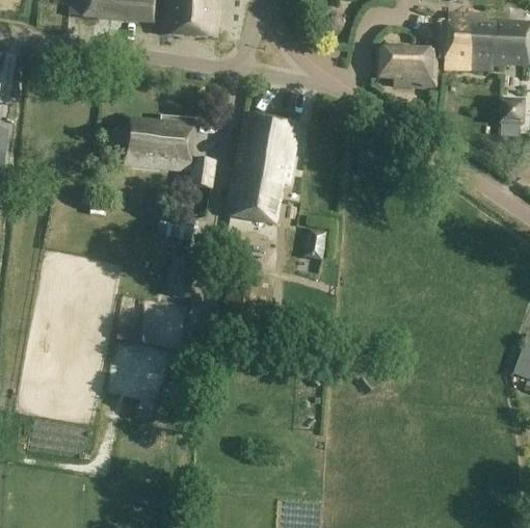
[(72,0),(71,12),(82,14),(82,17),(155,22),(156,0),(72,0)]
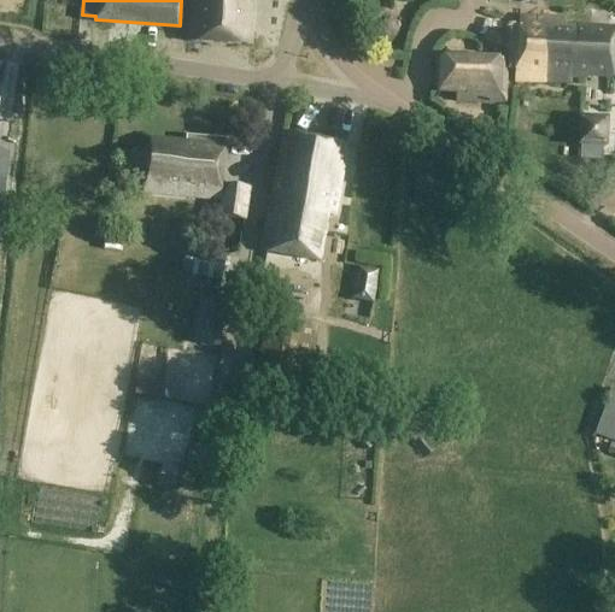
[(192,0),(191,39),(253,42),(256,0),(192,0)]
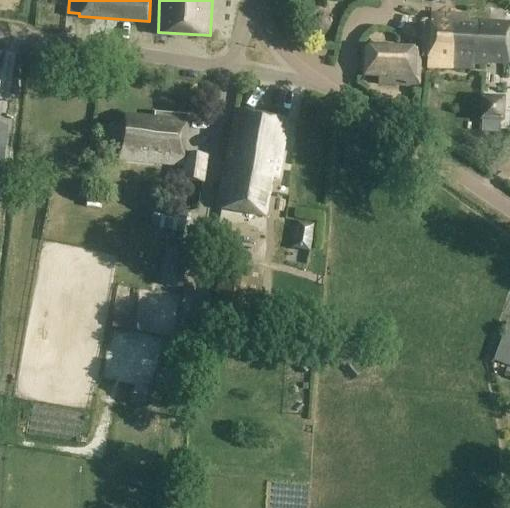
[(471,13),(432,12),(430,65),(476,66),(476,61),(509,62),(509,22),(471,21),(471,13)]
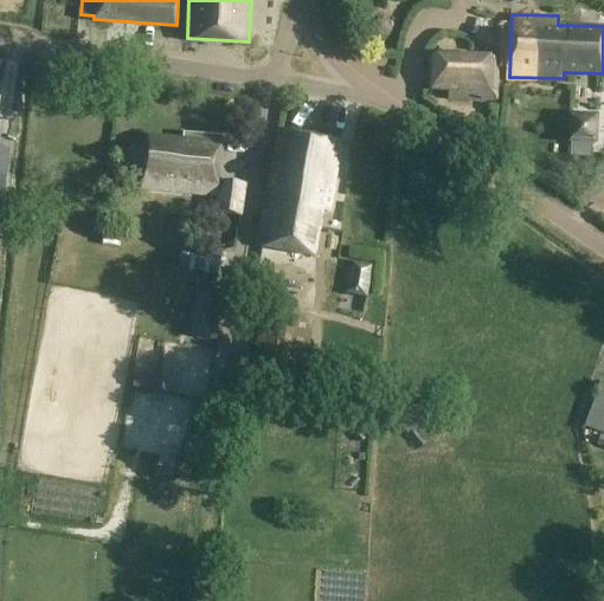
[(500,59),(430,57),(429,88),(450,89),(450,97),(499,98),(500,59)]
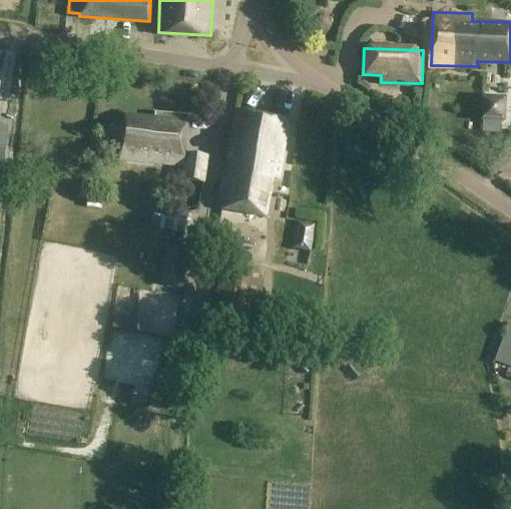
[(291,118),(238,108),(220,205),(268,214),(274,180),(279,181),(291,118)]
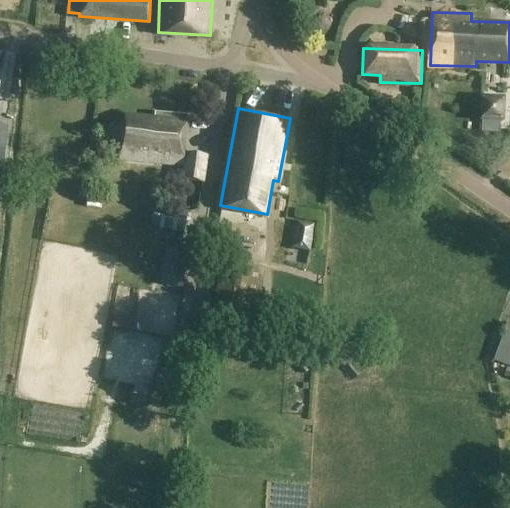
[(190,114),(157,111),(156,116),(125,113),(121,157),(186,163),(185,178),(205,180),(207,155),(187,153),(190,114)]
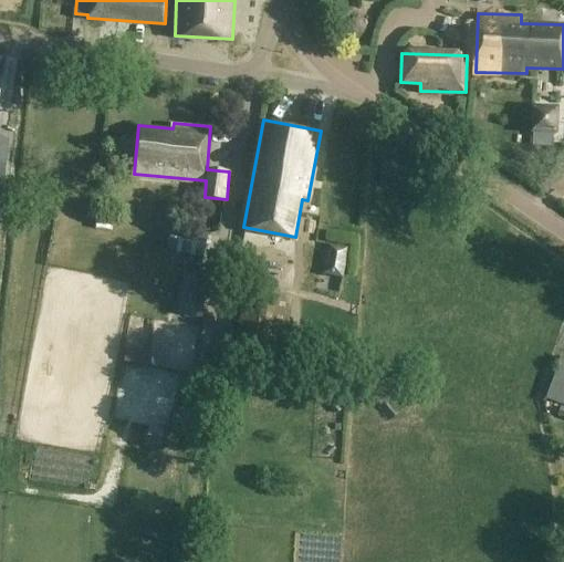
[(209,233),(173,226),(167,249),(204,257),(209,233)]
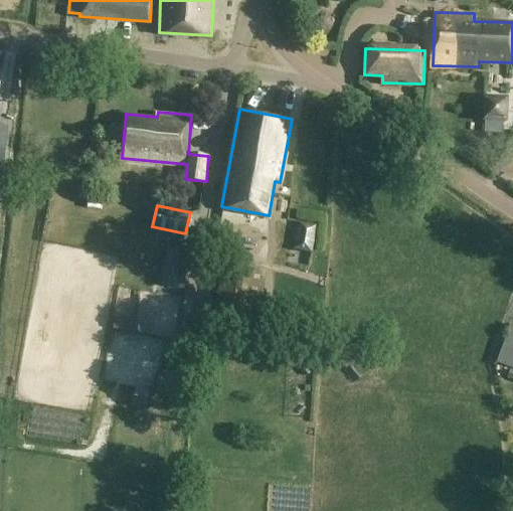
[(172,281),(184,282),(185,249),(172,249),(172,281)]
